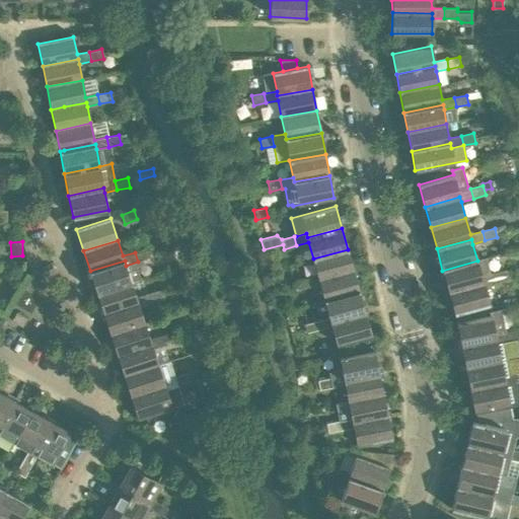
[(135,252),(138,262),(143,260),(150,257),(147,248),(135,252)]
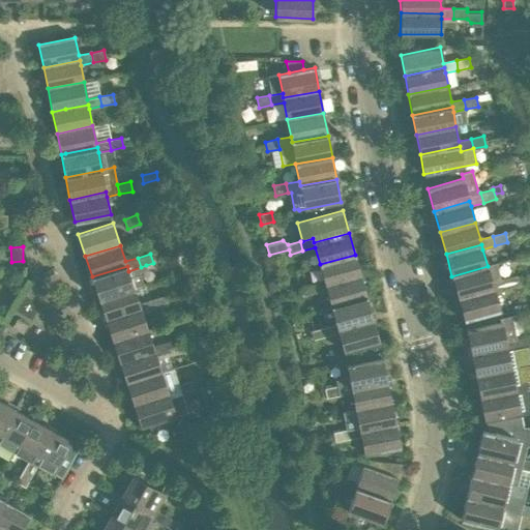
[(320,264),(324,282),(325,286),(361,276),(355,255),(320,264)]
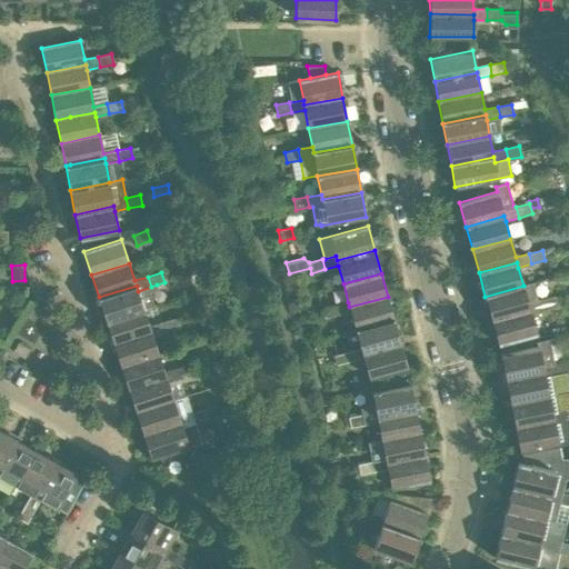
[(541,300),(539,300),(533,283),(523,286),(485,297),(491,319),(530,309),(531,313),(545,310),(541,300)]
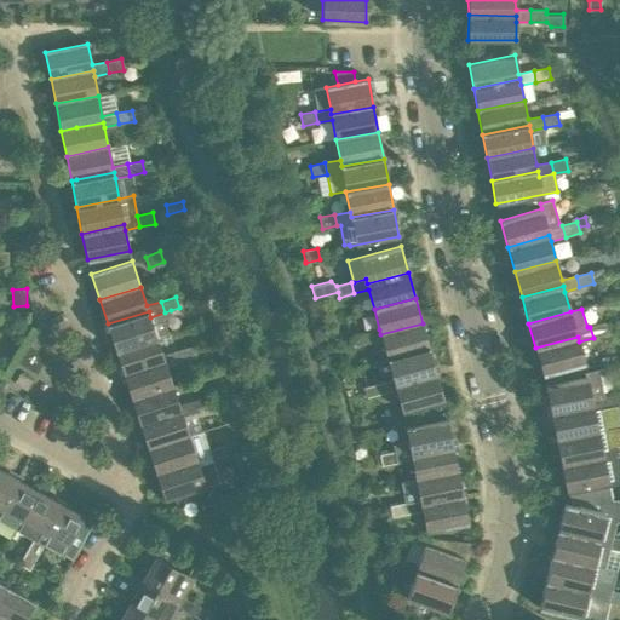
[(108,323),(115,349),(156,336),(167,333),(164,319),(172,316),(171,310),(165,313),(150,317),(149,311),(108,323)]
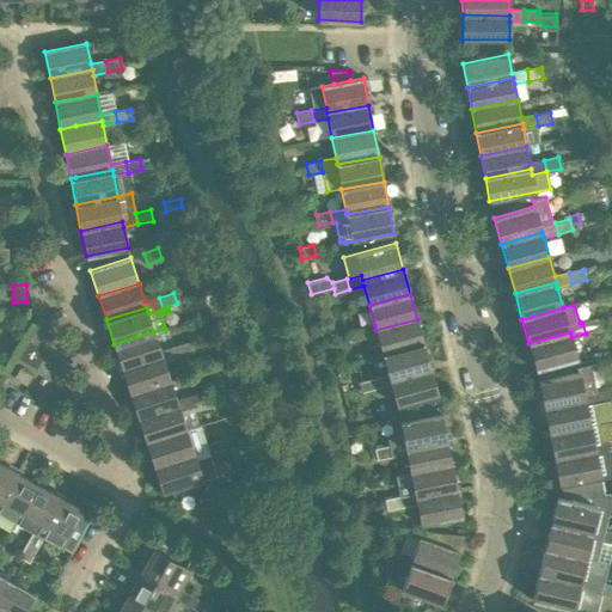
[(582,323),(586,334),(600,330),(597,318),(582,323)]
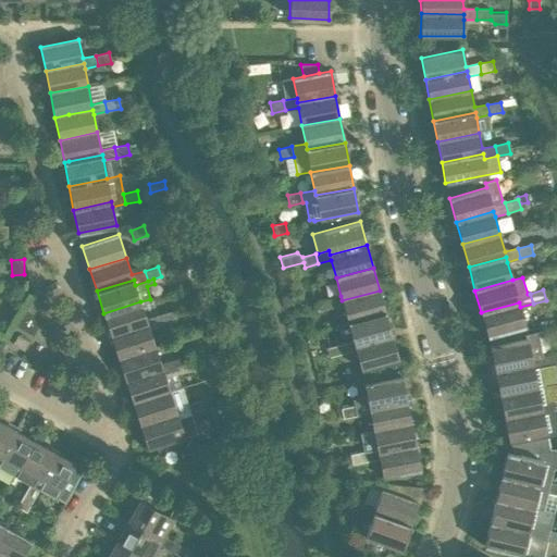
[(343,306),(348,323),(385,313),(380,291),(342,300),(341,296),(327,299),(331,309),(343,306)]
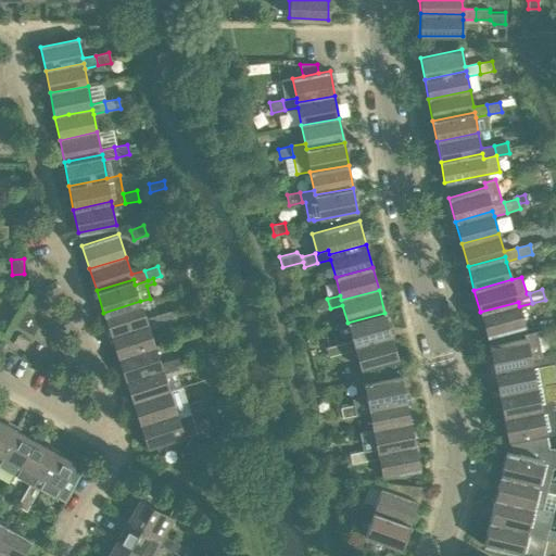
[(330,308),(327,299),(314,302),(317,312),(330,308)]
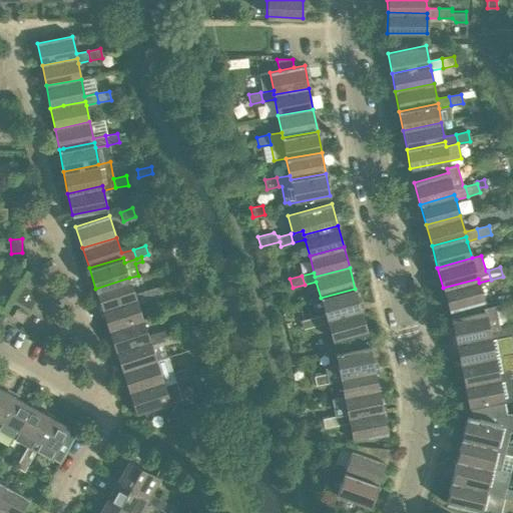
[(95,289),(102,310),(136,299),(137,304),(149,300),(146,291),(135,294),(129,278),(95,289)]
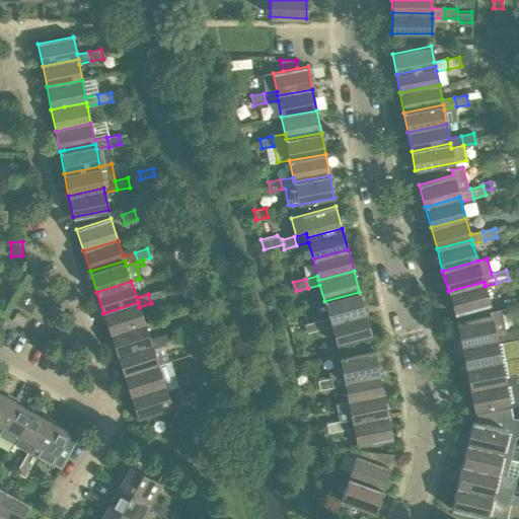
[(484,282),(448,291),(454,313),(490,303),(485,286),(484,282)]
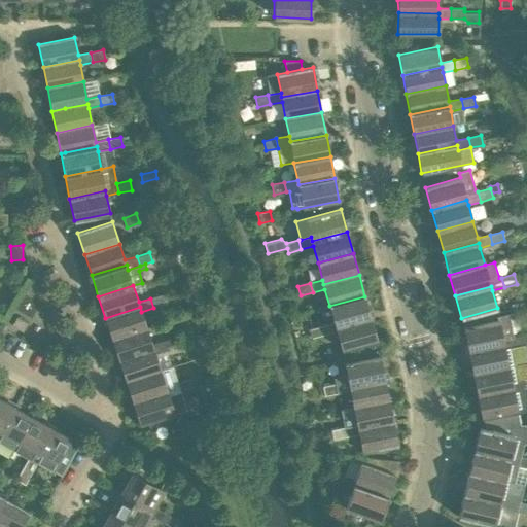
[(150,299),(153,308),(166,304),(163,294),(150,299)]
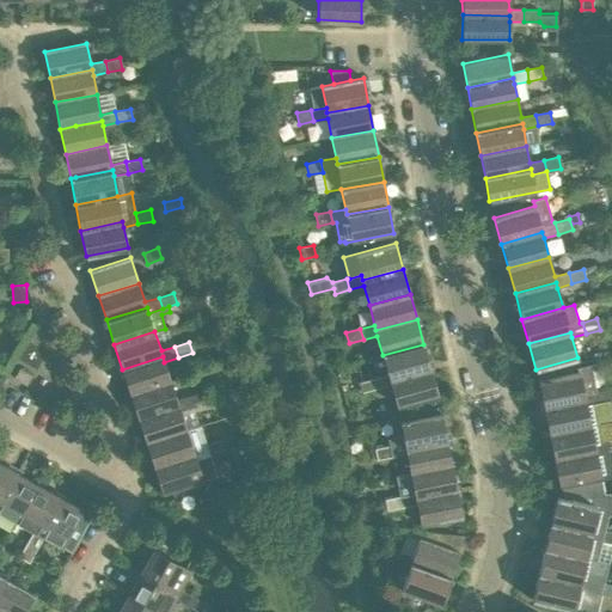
[(383,355),(387,374),(390,380),(430,368),(423,344),(383,355)]
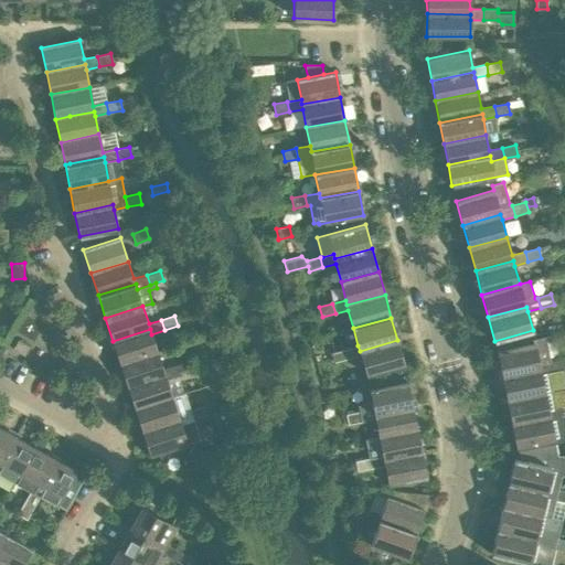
[(113,341),(120,363),(158,351),(151,334),(150,329),(113,341)]
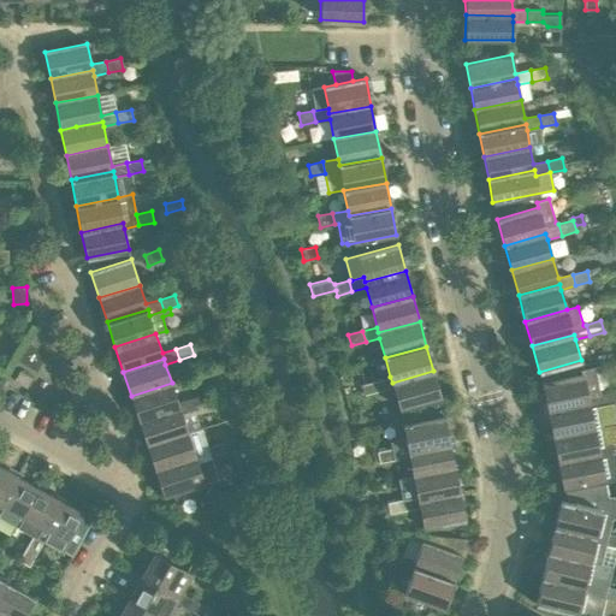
[(542,384),(548,410),(590,402),(591,408),(605,404),(603,394),(599,392),(594,368),(580,372),(581,373),(582,373),(582,375),(542,384)]
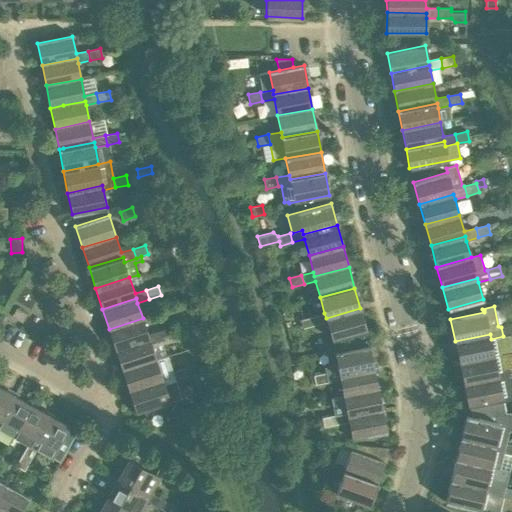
[(11,316),(22,322),(26,314),(16,308),(11,316)]
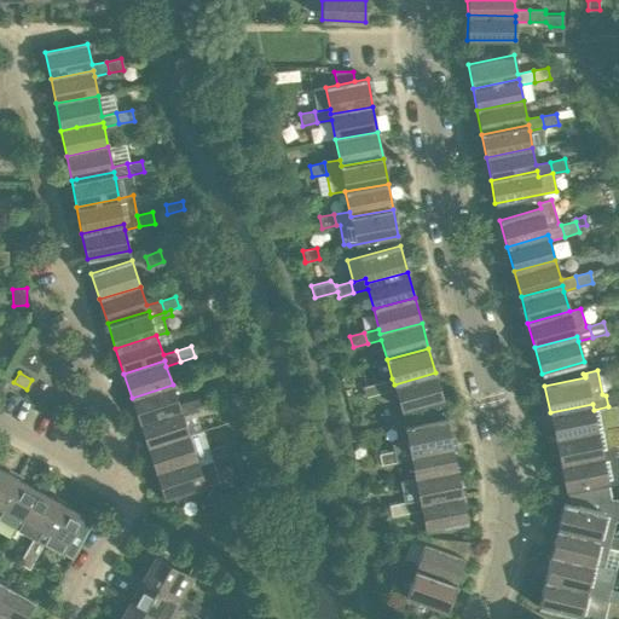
[(394,385),(392,379),(377,382),(381,394),(395,389),(401,411),(443,399),(435,372),(394,385)]
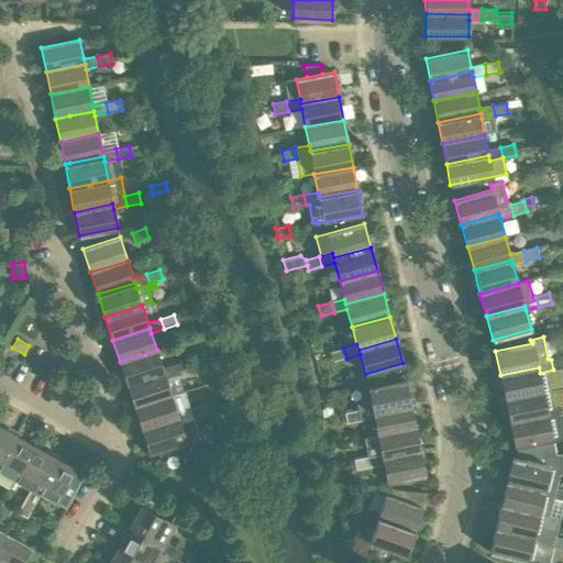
[(346,359),(343,348),(330,352),(333,362),(346,359)]
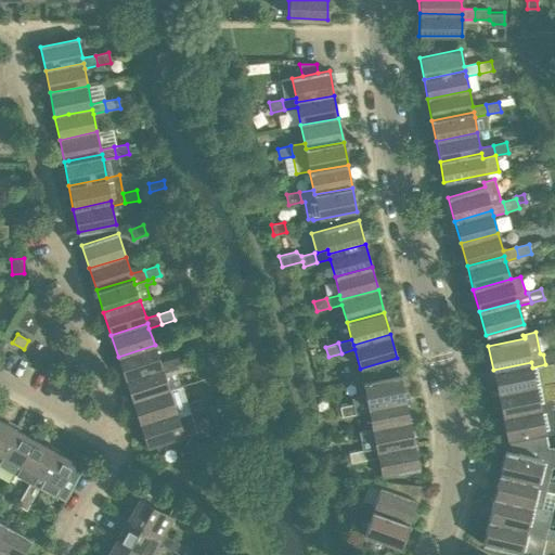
[(118,357),(125,379),(162,368),(164,373),(177,369),(173,359),(160,363),(155,345),(118,357)]
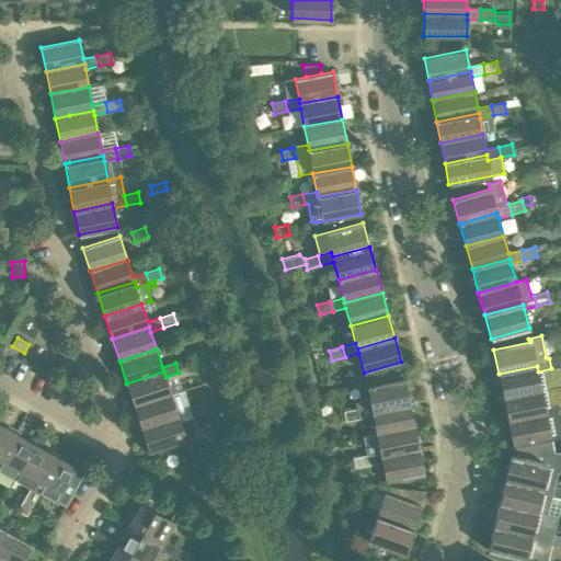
[(560,355),(549,358),(551,368),(559,367),(560,366),(560,355)]
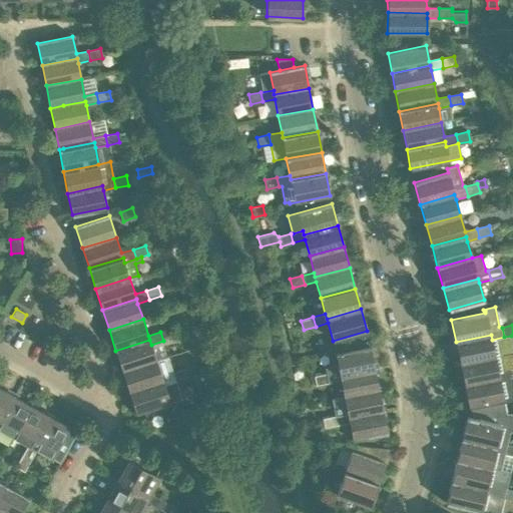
[(160,332),(163,341),(174,337),(172,328),(160,332)]
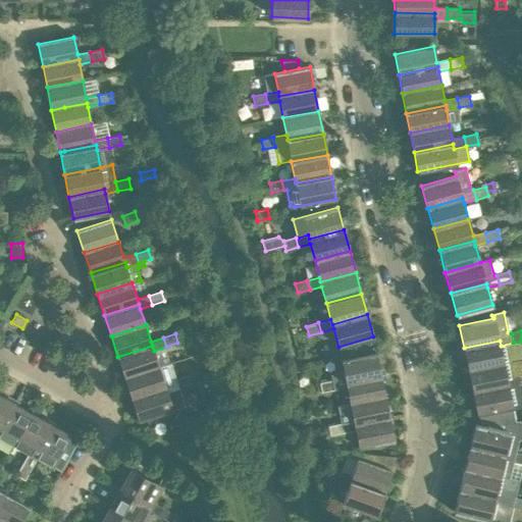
[(464,348),(468,369),(521,358),(521,349),(520,342),(513,343),(501,346),(500,341),(464,348)]
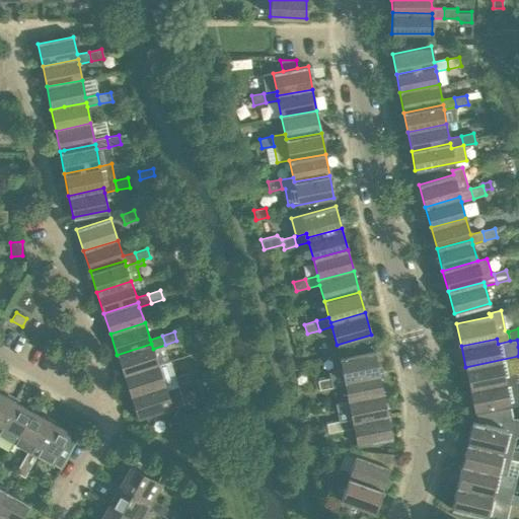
[(117,355),(124,376),(158,365),(153,349),(151,344),(117,355)]
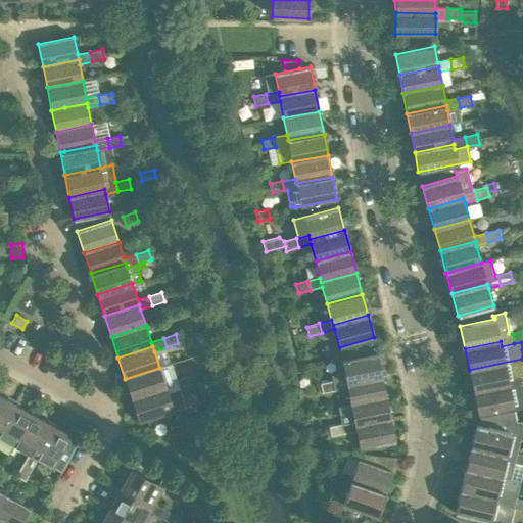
[(335,390),(347,388),(346,383),(382,376),(377,353),(341,361),(344,373),(332,375),(333,381),(335,390)]
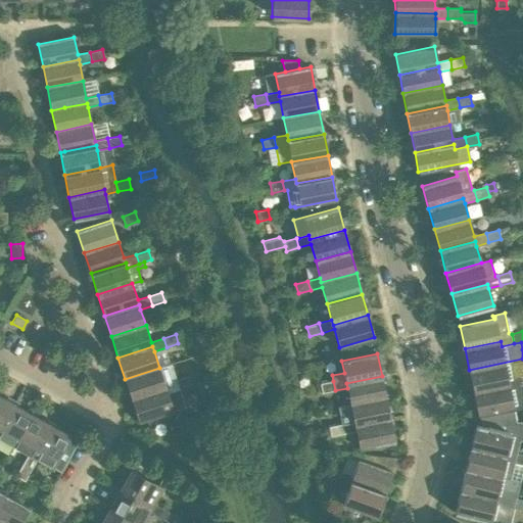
[(522,359),(469,370),(473,392),(509,385),(510,389),(522,387),(520,377),(522,376),(522,359)]
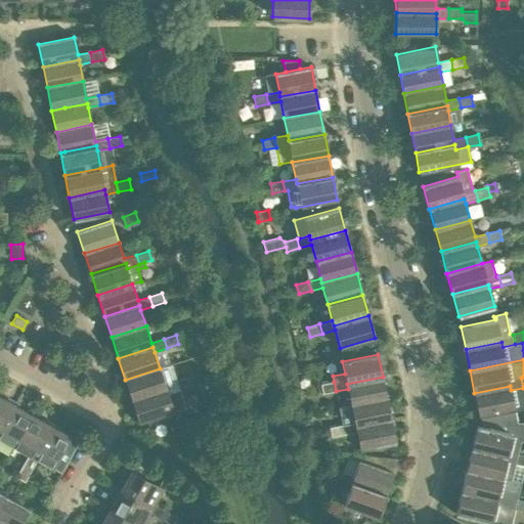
[(125,380),(132,400),(167,389),(168,394),(180,390),(177,381),(165,385),(160,368),(125,380)]
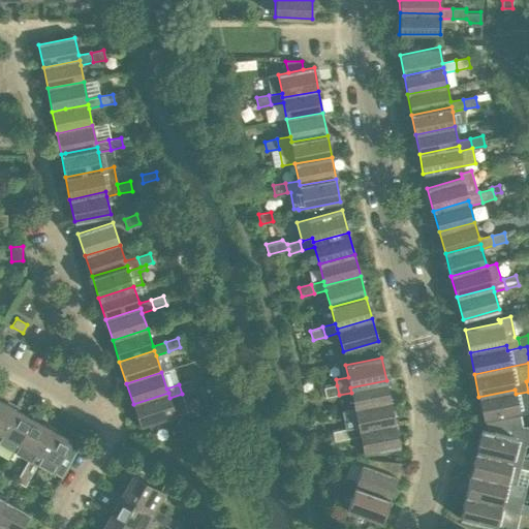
[(179,384),(182,394),(194,390),(191,380),(179,384)]
